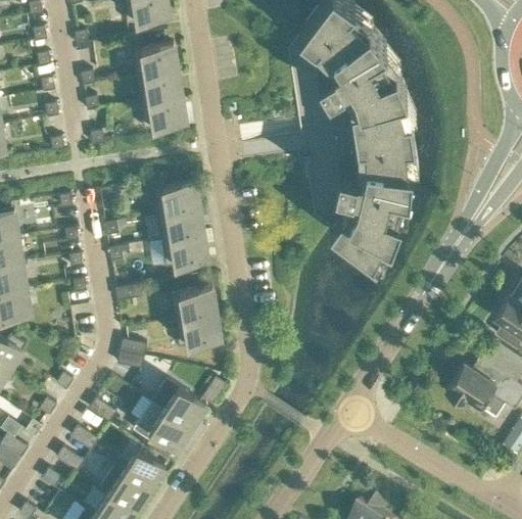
[(38,0),(30,1),(31,14),(43,12),(40,0),(38,0)]
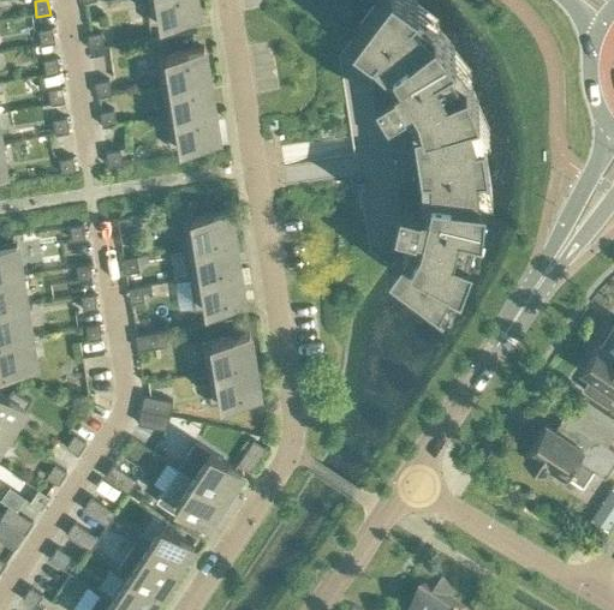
[(196,0),(145,0),(149,25),(200,17),(196,0)]
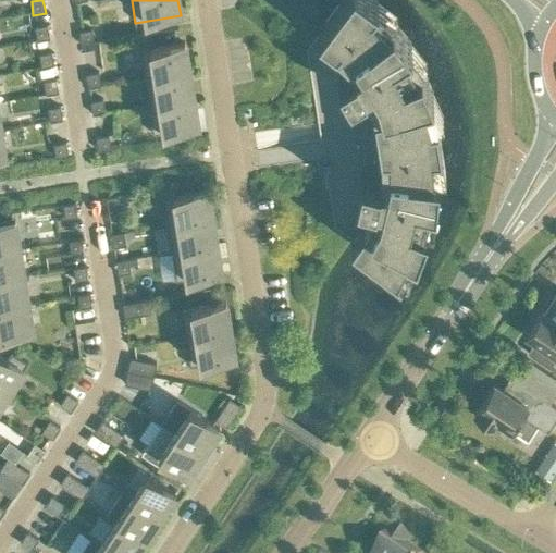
[(437,121),(444,120),(421,70),(428,68),(393,24),(398,20),(370,0),(345,0),(323,31),(356,66),(345,73),(356,93),(368,86),(384,148),(382,173),(368,170),(362,193),(380,196),(351,242),(399,277),(402,274),(407,279),(427,228),(433,230),(439,175),(446,175),(437,121)]
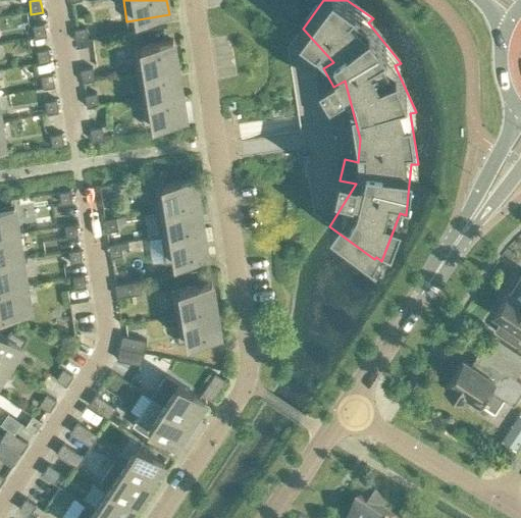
[(33,27),(35,40),(47,38),(45,26),(33,27)]
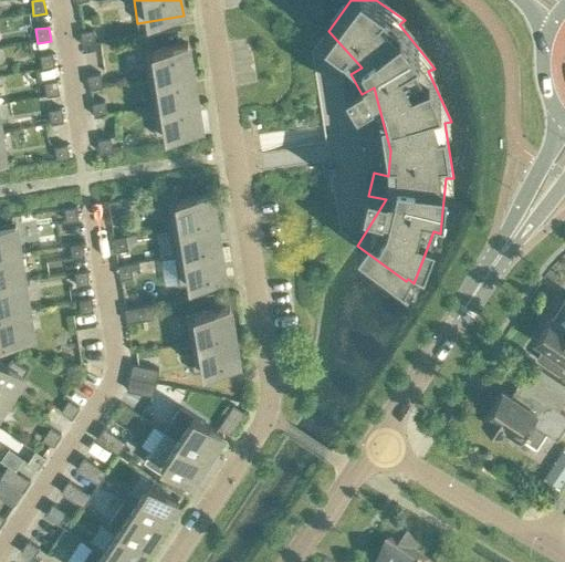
[(81,34),(83,48),(96,45),(94,32),(81,34)]
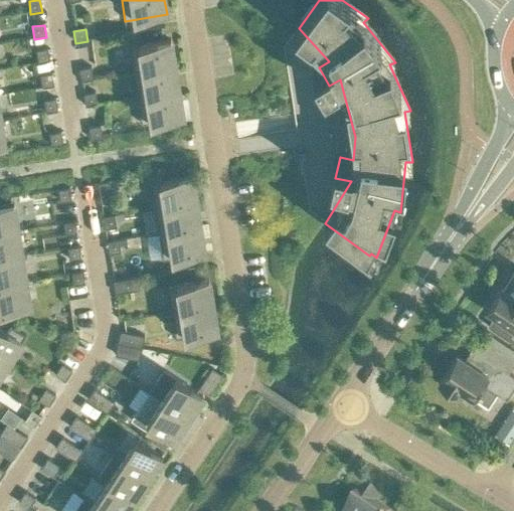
[(130,48),(134,74),(175,67),(171,42),(130,48)]
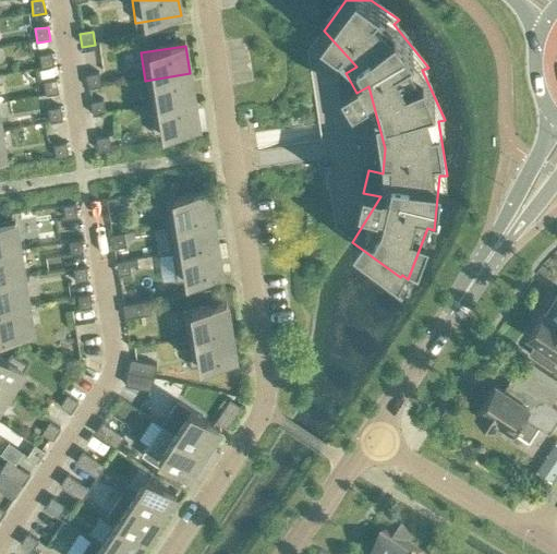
[(39,56),(41,70),(55,68),(52,55),(39,56)]
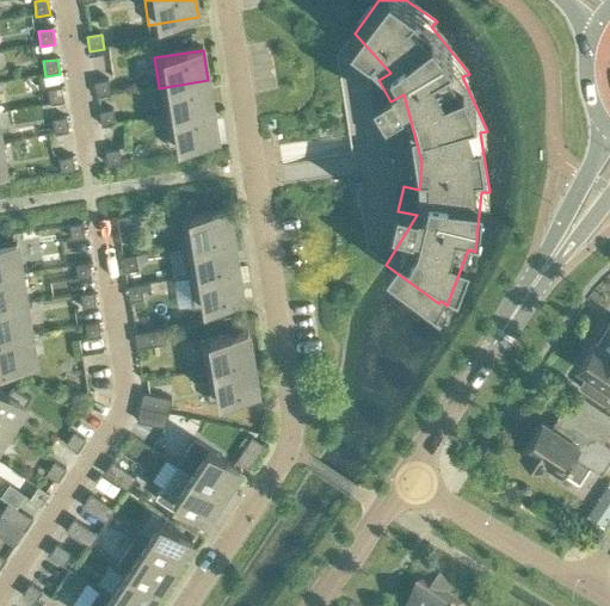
[(159,88),(164,118),(213,110),(208,80),(159,88)]
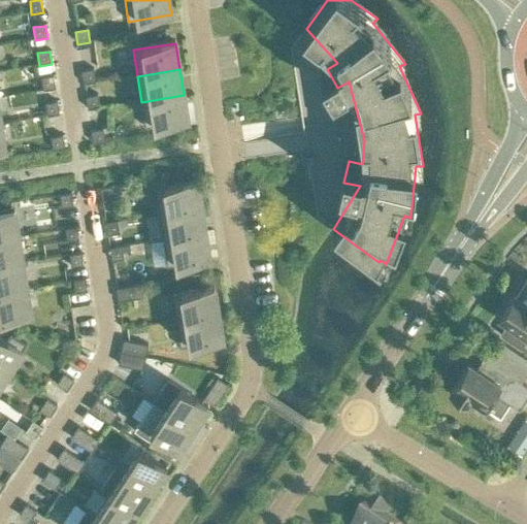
[(83,72),(85,85),(96,83),(94,70),(83,72)]
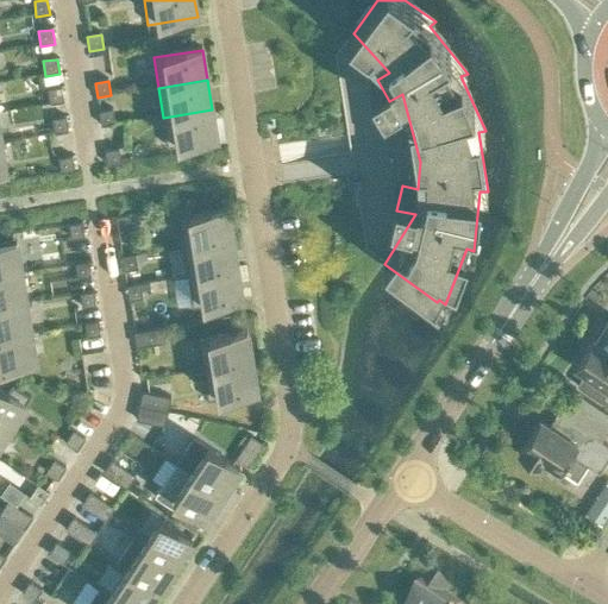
[(48,90),(50,106),(64,104),(62,88),(48,90)]
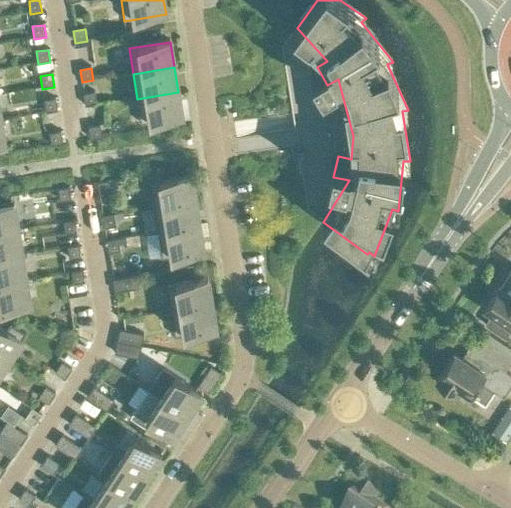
[(178,92),(137,99),(141,125),(182,118),(178,92)]
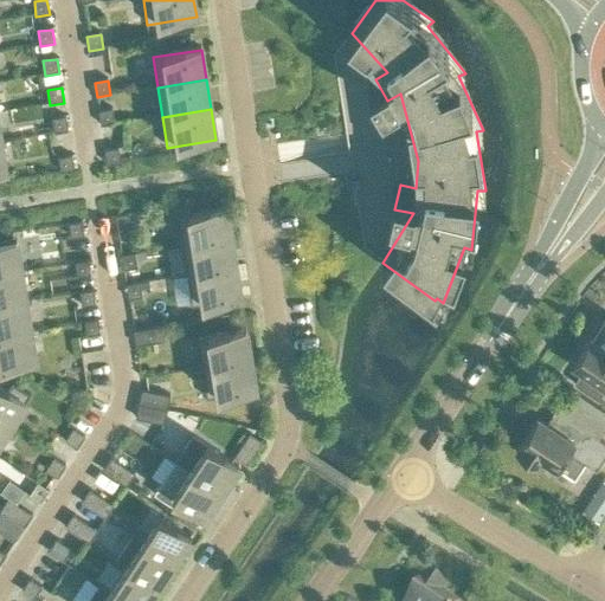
[(100,112),(101,127),(115,124),(113,110),(100,112)]
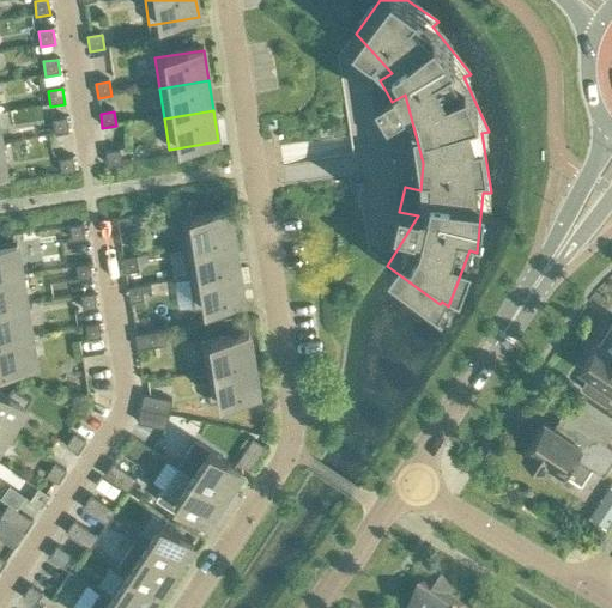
[(53,121),(55,135),(70,134),(67,119),(53,121)]
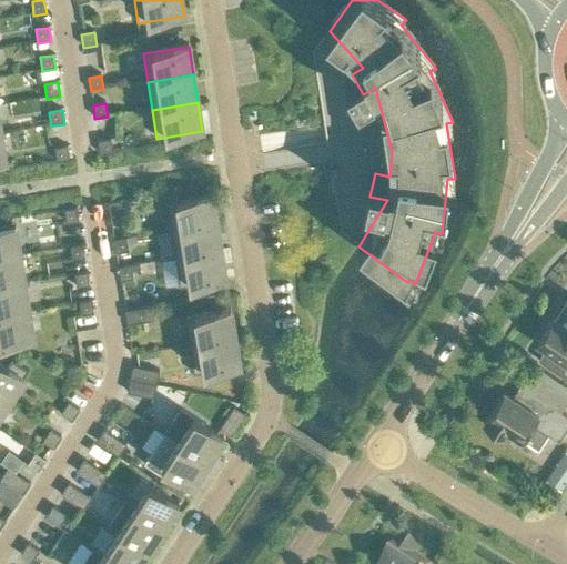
[(99,142),(101,155),(113,153),(111,140),(99,142)]
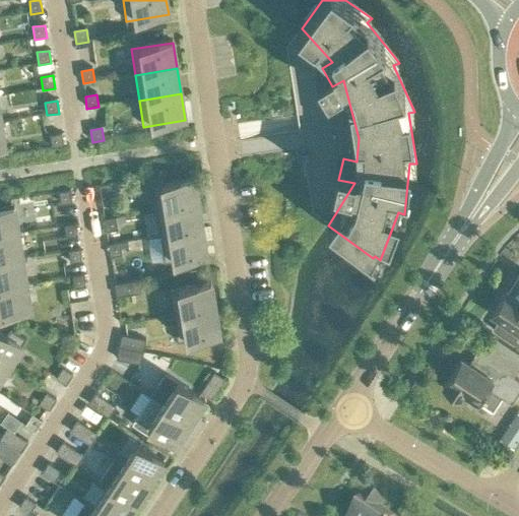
[(50,136),(52,148),(64,147),(62,134),(50,136)]
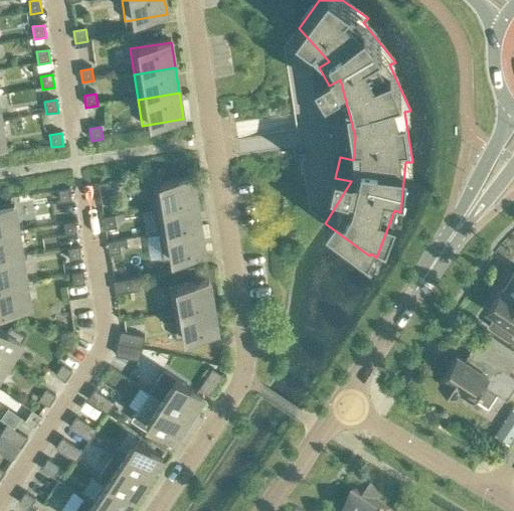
[(151,184),(155,209),(197,203),(193,177),(151,184)]
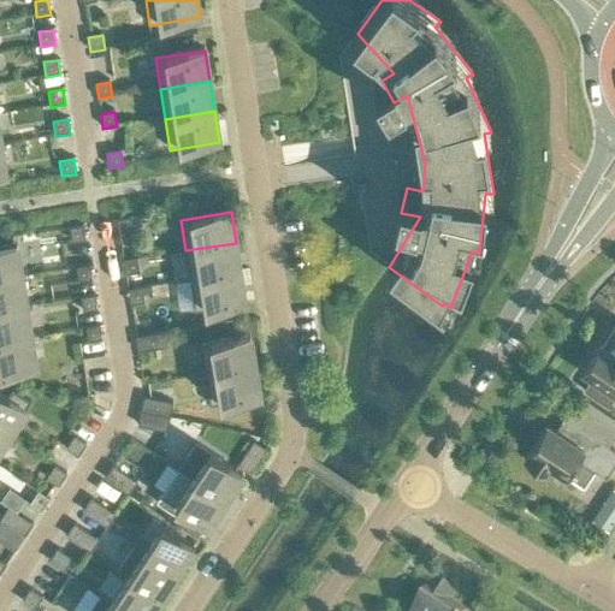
[(118,221),(120,236),(134,233),(131,219),(118,221)]
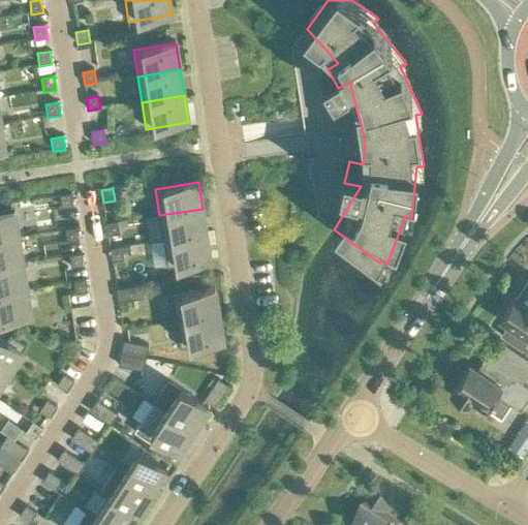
[(60,196),(62,209),(74,207),(72,194),(60,196)]
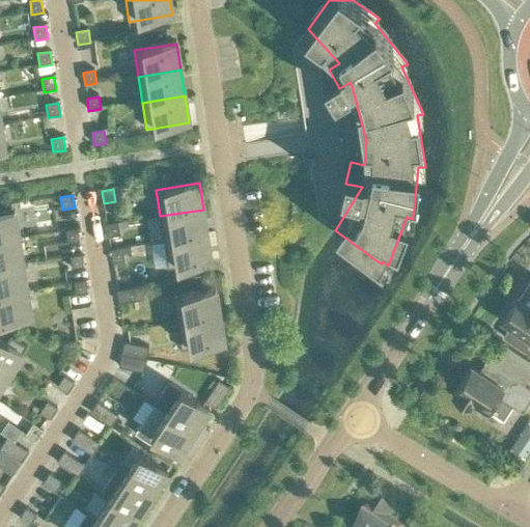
[(160,216),(164,242),(207,236),(203,210),(160,216)]
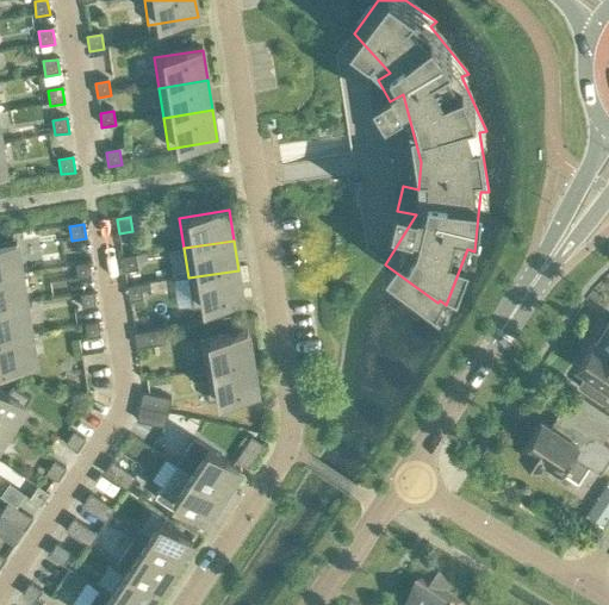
[(0,245),(0,276),(22,274),(17,243),(0,245)]
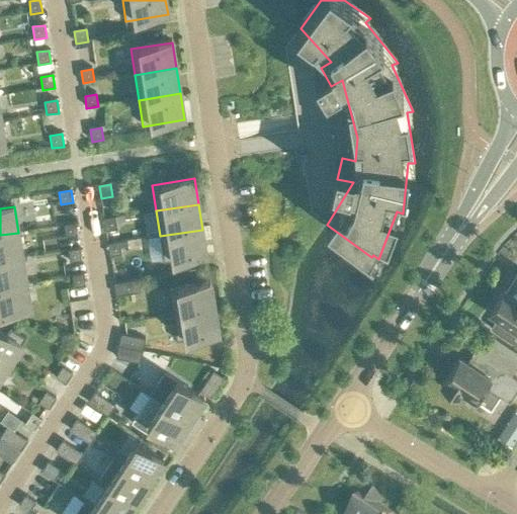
[(117,230),(115,218),(104,220),(106,232),(117,230)]
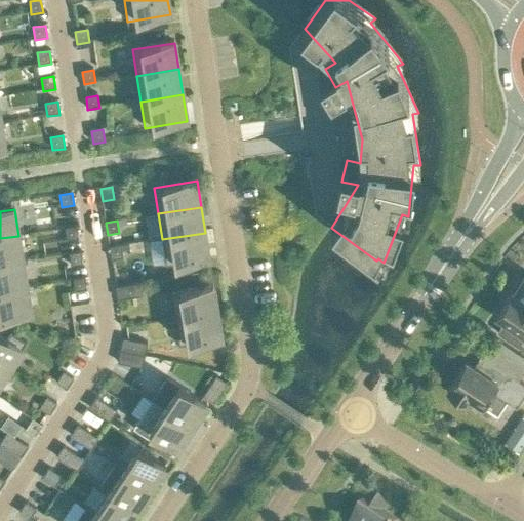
[(79,239),(77,227),(66,229),(67,241),(79,239)]
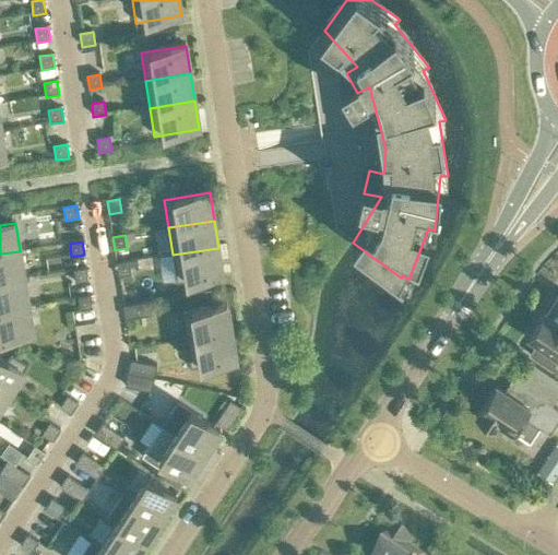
[(218,248),(173,255),(177,283),(223,275),(218,248)]
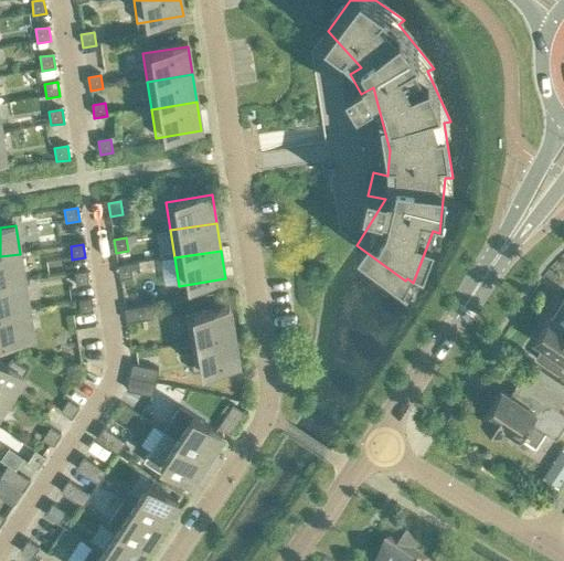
[(0,256),(0,285),(24,282),(20,254),(0,256)]
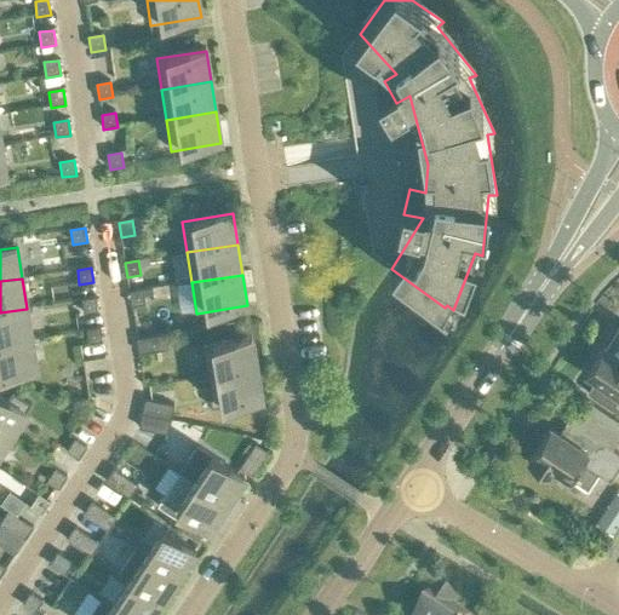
[(130,293),(132,308),(145,305),(143,291),(130,293)]
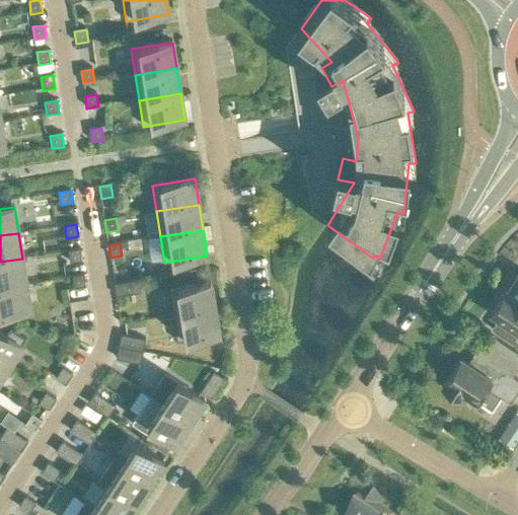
[(68,251),(70,264),(82,262),(80,249),(68,251)]
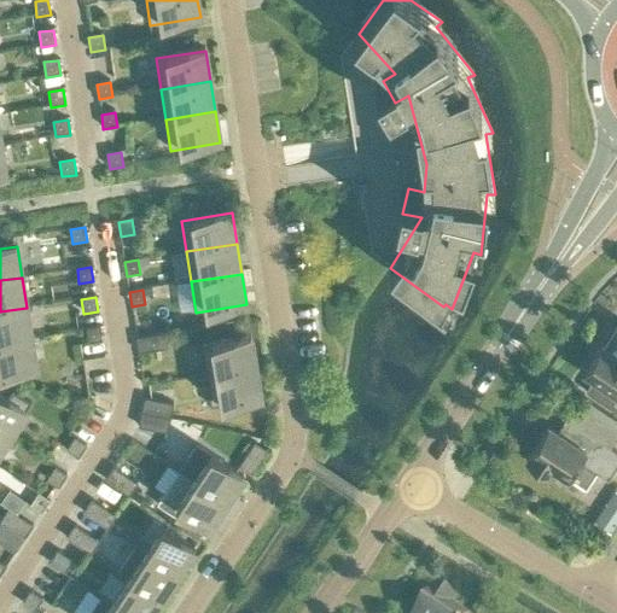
[(0,311),(0,342),(31,338),(27,308),(0,311)]
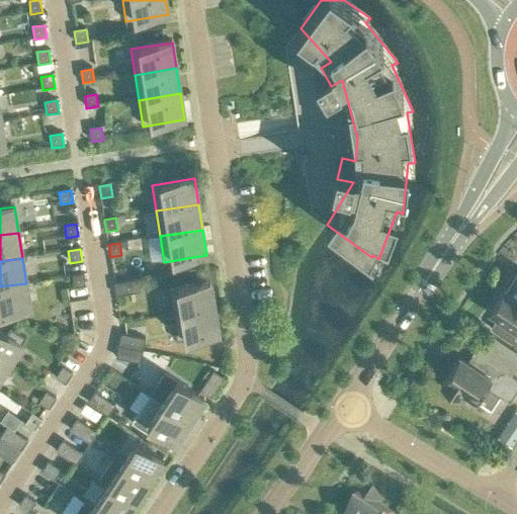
[(72,276),(74,288),(86,286),(84,274),(72,276)]
